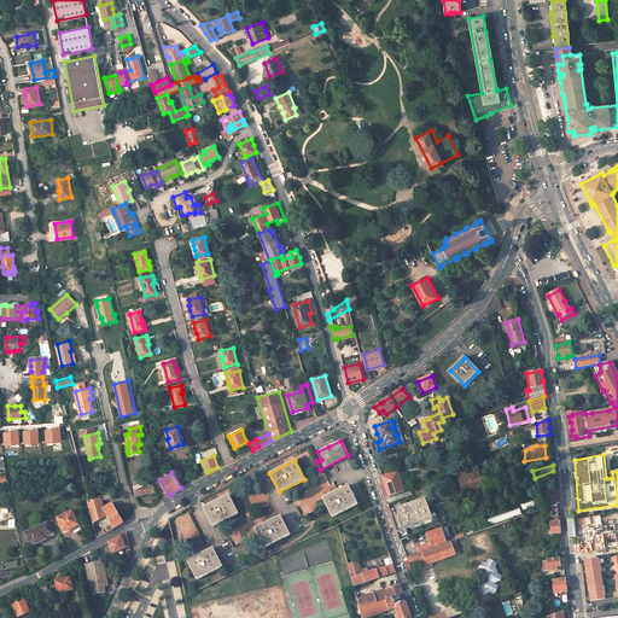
[(397,472),(383,477),(385,485),(389,497),(404,491),(397,472)]
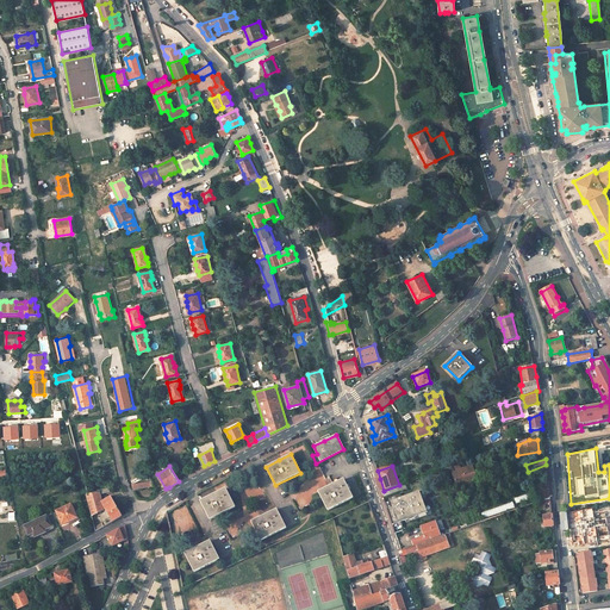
[(475,479),(471,466),(450,473),(455,486),(475,479)]
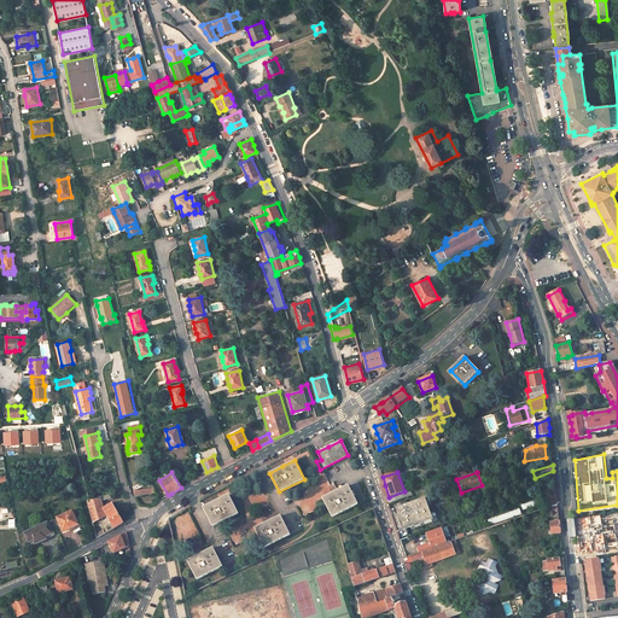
[(334,493),(322,499),(332,517),(357,503),(351,491),(348,485),(334,493)]
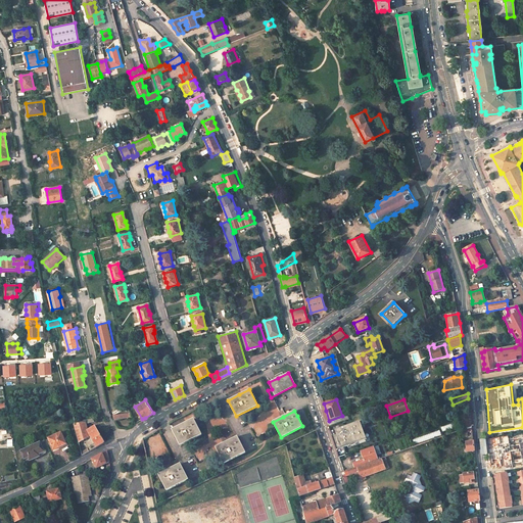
[(470,413),(458,418),(462,430),(463,430),(472,427),(471,421),(470,413)]
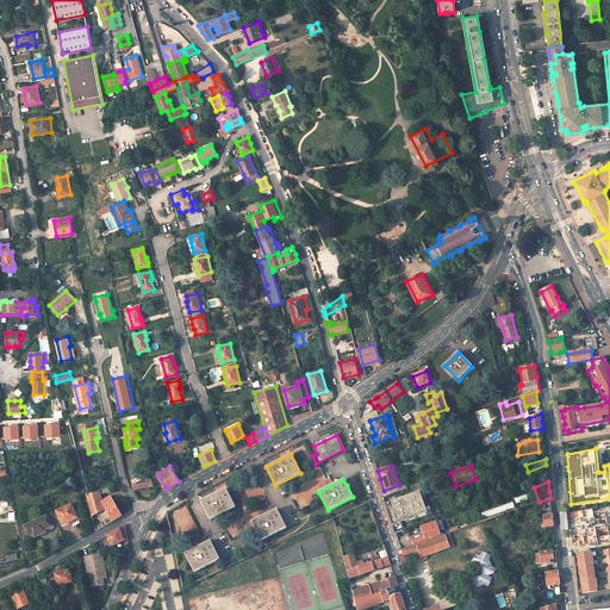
[(99,492),(86,496),(95,530),(95,531),(104,527),(98,514),(105,509),(112,522),(122,516),(111,497),(101,502),(100,495),(112,491),(111,487),(99,491),(99,492)]
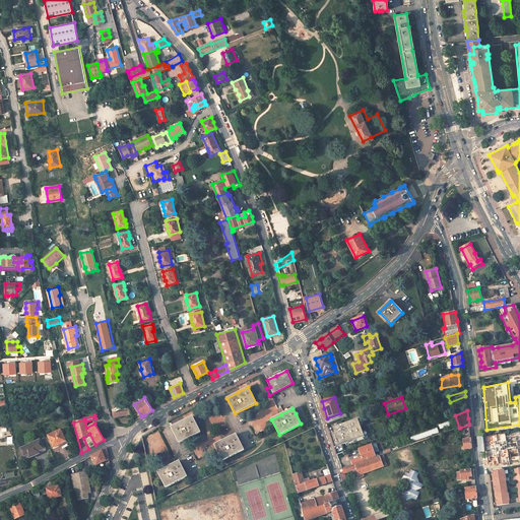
[(181,421),(171,427),(179,443),(185,440),(200,433),(192,416),(181,421)]
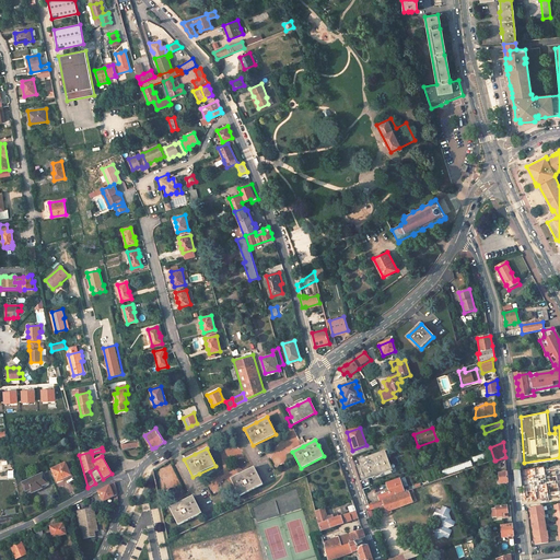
[(353,463),(361,482),(393,470),(385,451),(353,463)]
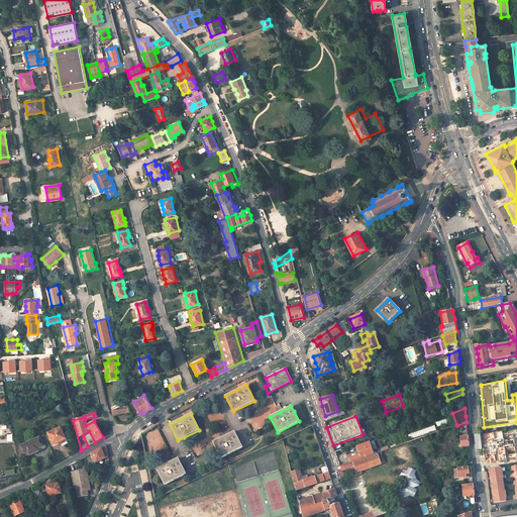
[(410,437),(435,432),(434,426),(409,432),(410,437)]
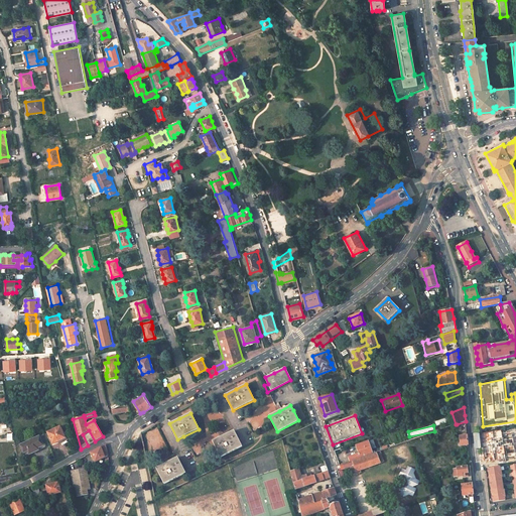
[(60,426),(47,432),(52,443),(66,437),(60,426)]
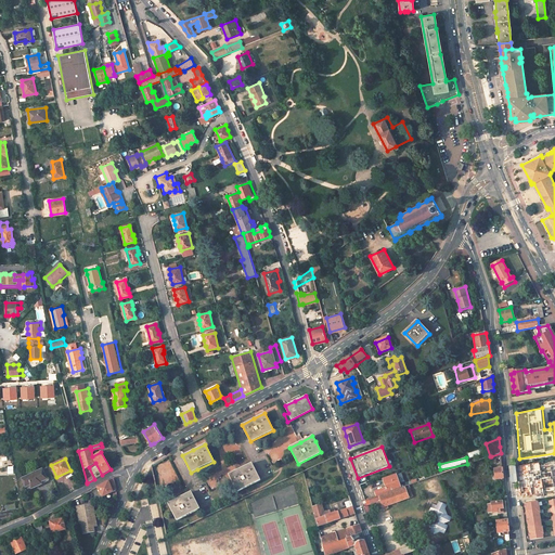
[(241,468),(229,475),(237,491),(260,479),(252,463),(241,468)]
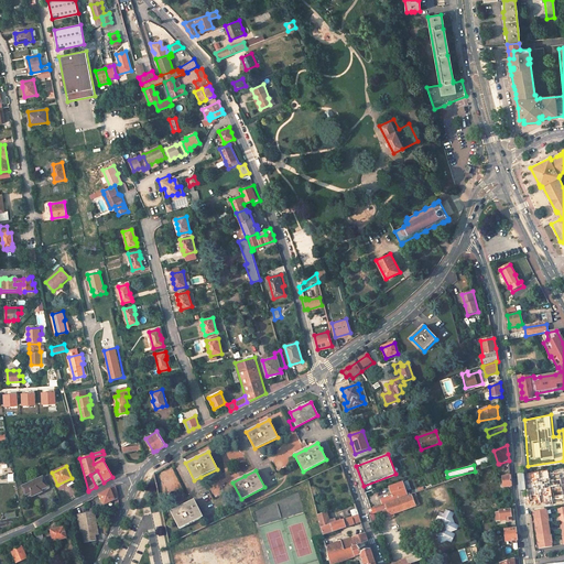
[(549,472),(527,475),(530,506),(553,502),(549,472)]
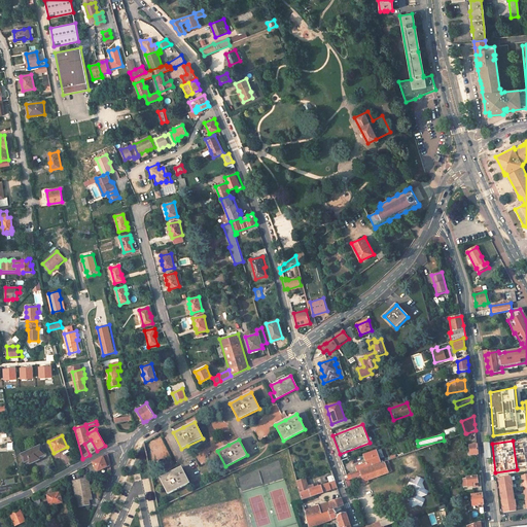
[(40,446),(21,454),(25,462),(29,461),(30,464),(40,460),(39,457),(45,455),(40,446)]
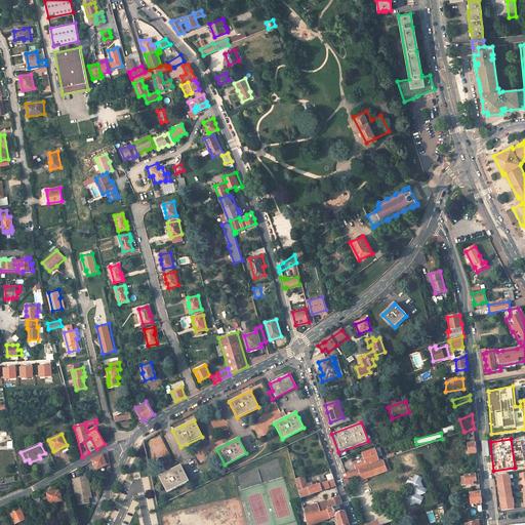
[(374,449),(362,454),(365,461),(354,466),(356,471),(378,462),(374,449)]
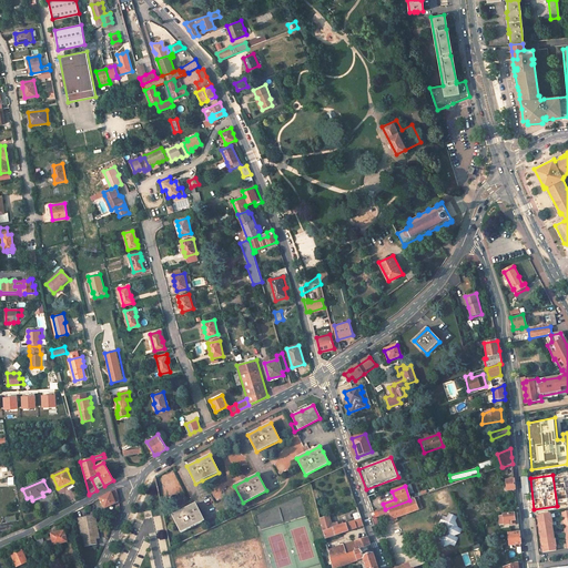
[(115,489),(99,498),(105,508),(119,501),(115,489)]
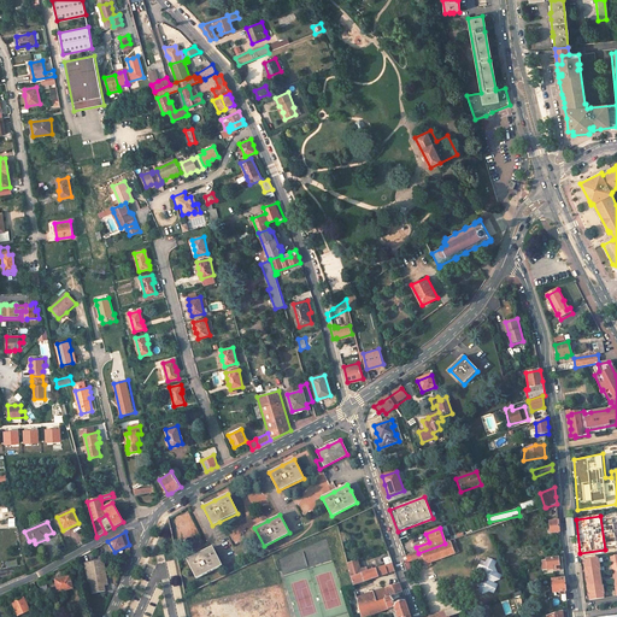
[(418,553),(410,556),(412,560),(418,558),(421,565),(428,563),(428,566),(432,564),(430,562),(454,553),(450,542),(450,541),(445,544),(418,553)]
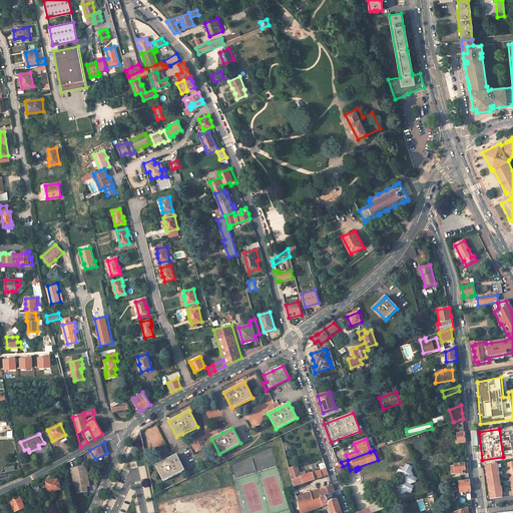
[(166,460),(155,466),(163,481),(184,470),(176,455),(166,460)]
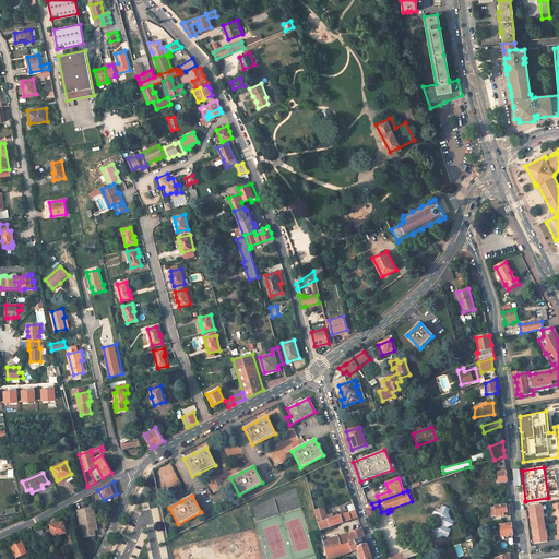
[(326,507),(314,510),(320,530),(357,516),(354,507),(354,504),(348,506),(351,511),(333,518),(332,514),(326,516),(325,510),(328,509),(326,507)]
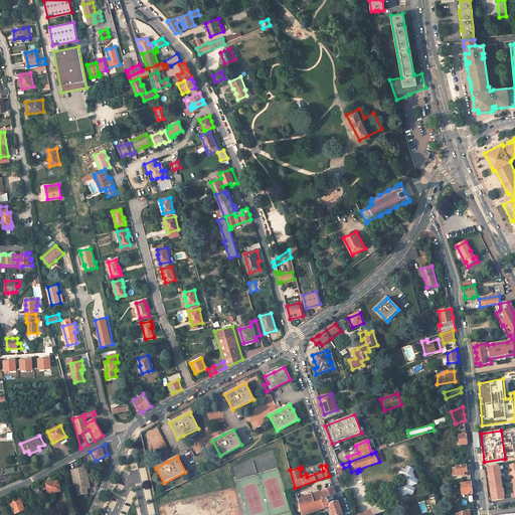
[(466,466),(456,467),(457,476),(464,475),(464,476),(467,476),(466,466)]
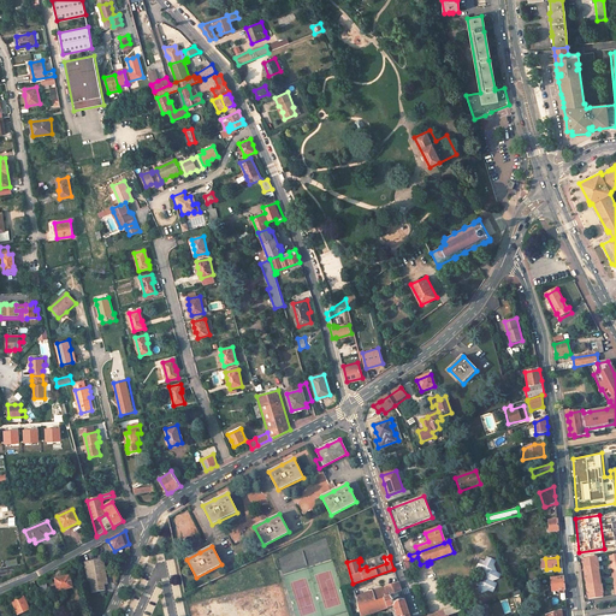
[(582,568),(598,566),(597,562),(596,557),(581,560),(582,568)]
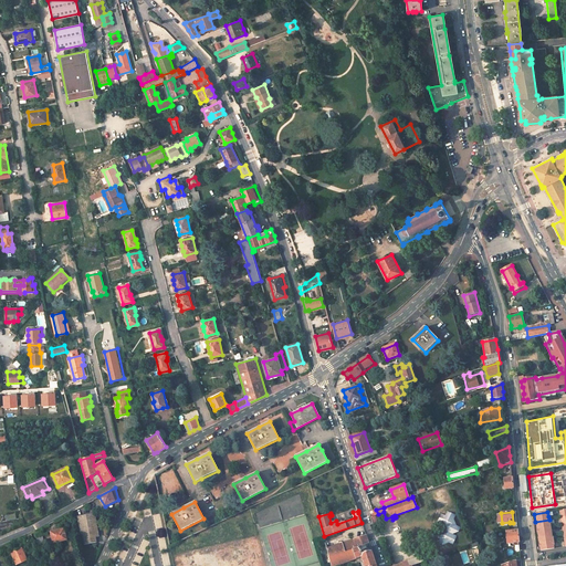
[(77,516),(83,545),(95,543),(94,540),(100,538),(95,513),(77,516)]
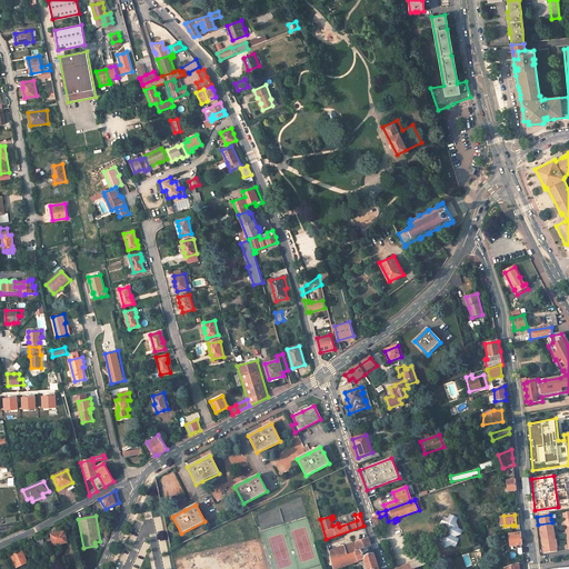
[(453,516),(441,520),(446,532),(440,535),(445,546),(450,543),(450,545),(457,542),(455,537),(461,535),(453,516)]
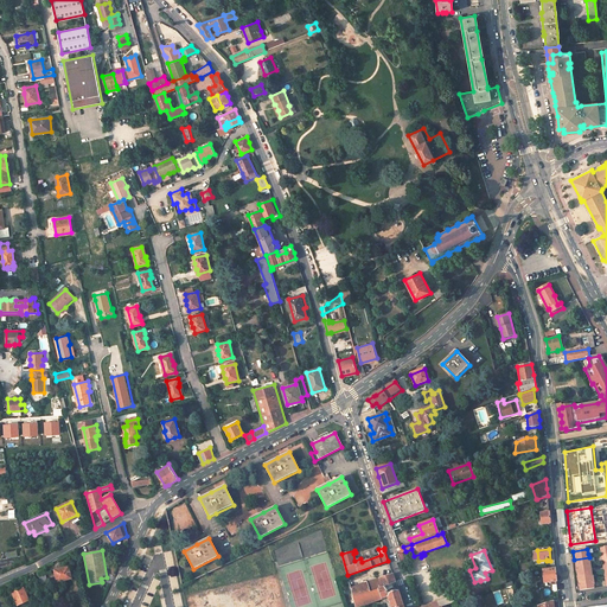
[(574,560),(575,567),(589,564),(588,561),(589,561),(589,557),(574,560)]
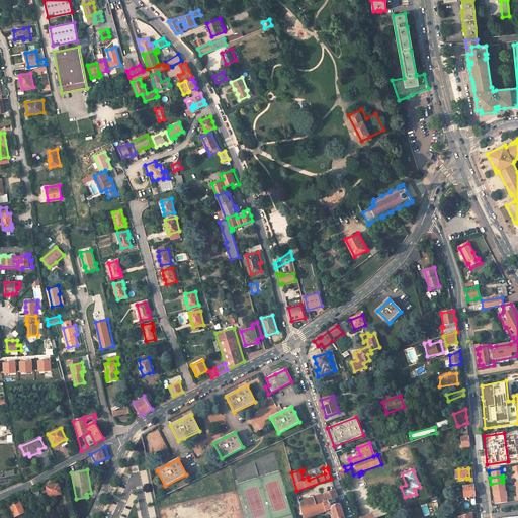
[(52,487),(47,488),(49,497),(61,494),(59,486),(52,488),(52,487)]
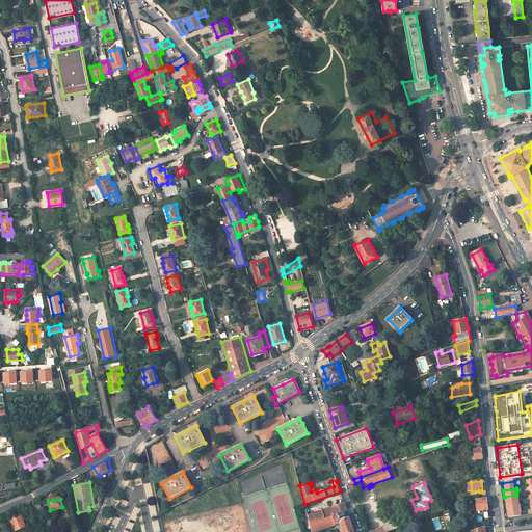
[(486,499),(476,500),(477,511),(487,510),(486,499)]
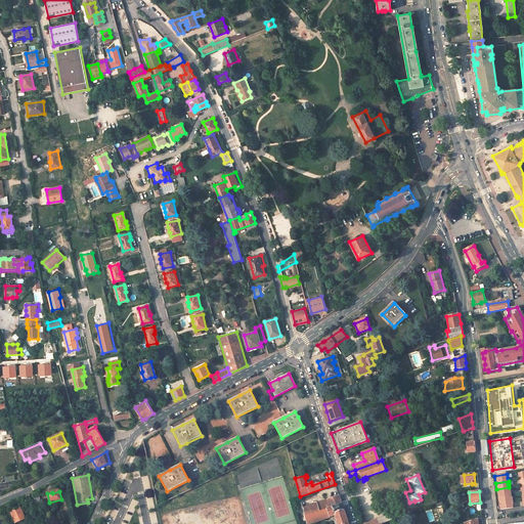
[(498,503),(512,500),(511,497),(510,493),(497,495),(498,503)]
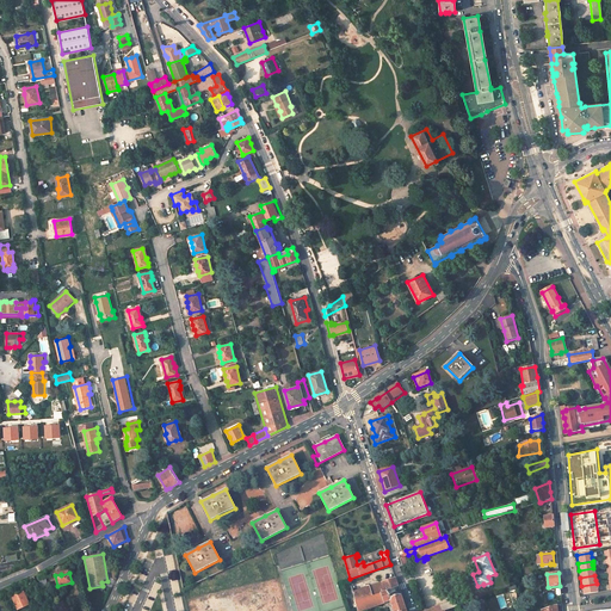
[(382,594),(384,603),(389,602),(392,605),(389,606),(390,610),(406,610),(400,591),(395,578),(382,582),(386,592),(382,594)]
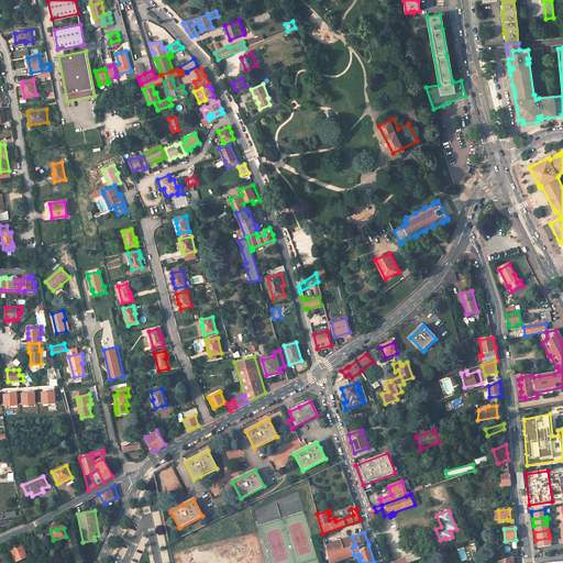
[(352,537),(333,542),(332,538),(324,541),(329,562),(332,562),(354,555),(352,548),(355,545),(352,537)]
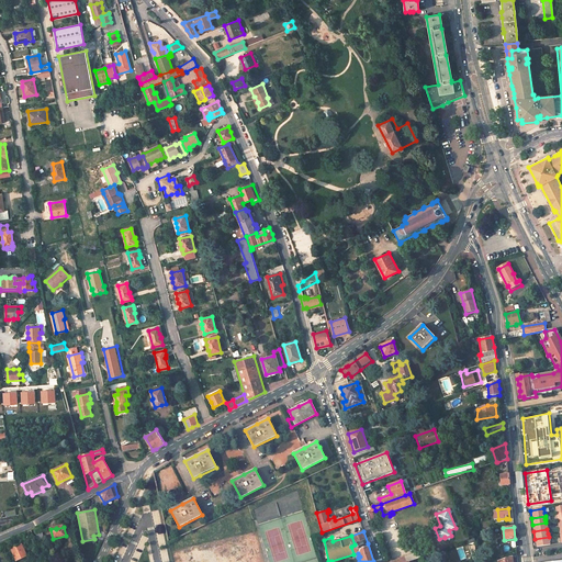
[(549,540),(549,537),(535,539),(537,547),(549,544),(549,540)]
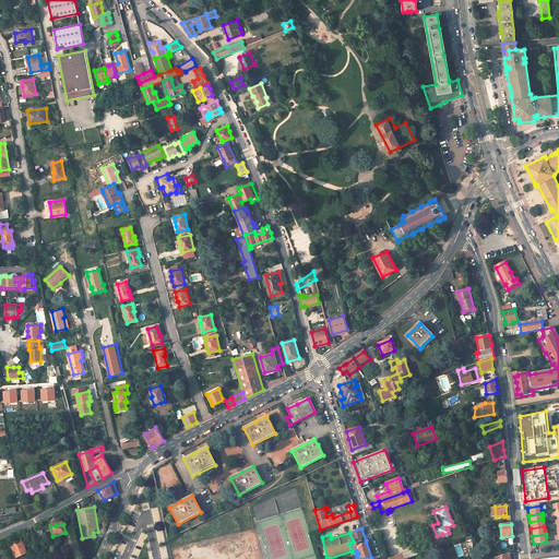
[(10,546),(15,558),(26,552),(21,540),(10,546)]
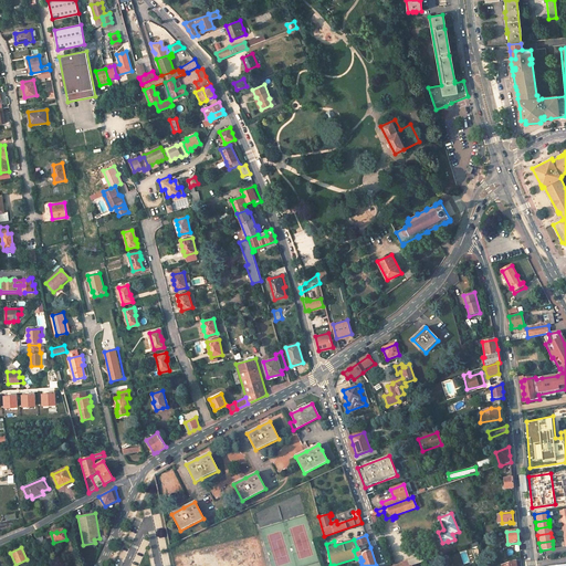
[(431,553),(395,565),(411,565),(416,565),(433,558),(431,553)]
